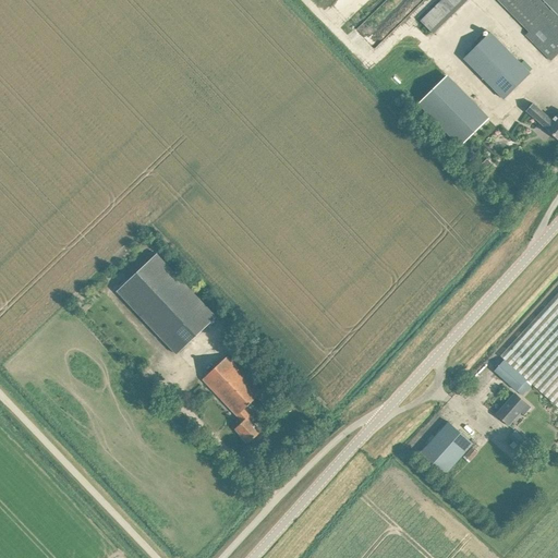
[(355,15),(370,0),(343,0),(342,2),(355,15)]
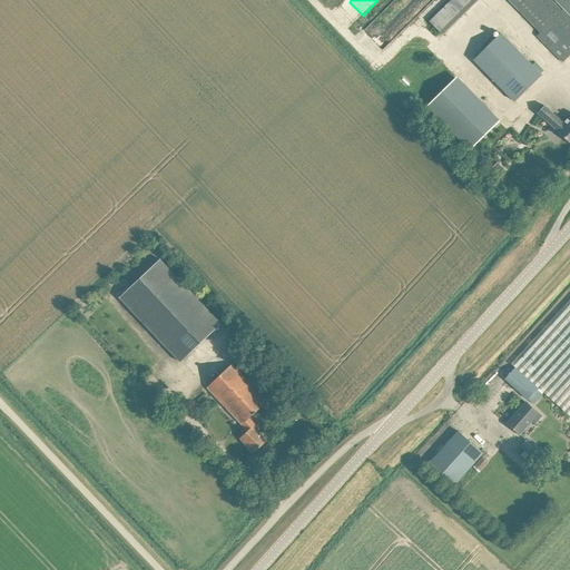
[(397,0),(372,27),(387,42),(418,13),(412,8),(420,0),(397,0)]
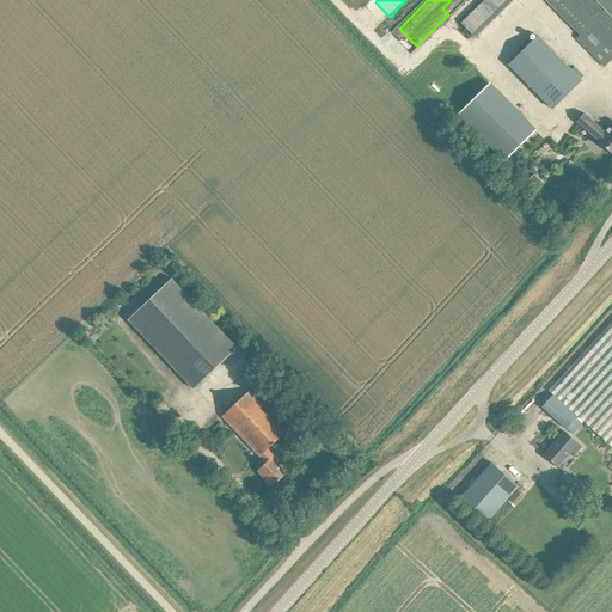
[(490,0),(502,11),(512,0),(490,0)]
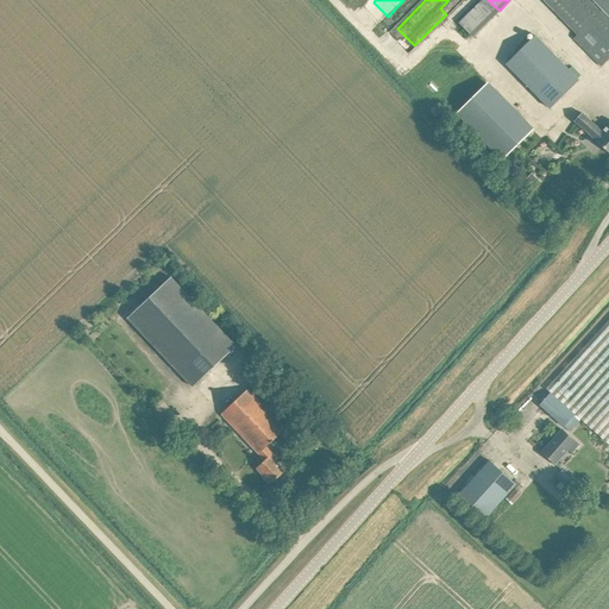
[(601,66),(608,58),(608,0),(544,0),(578,35),(573,38),(601,66)]
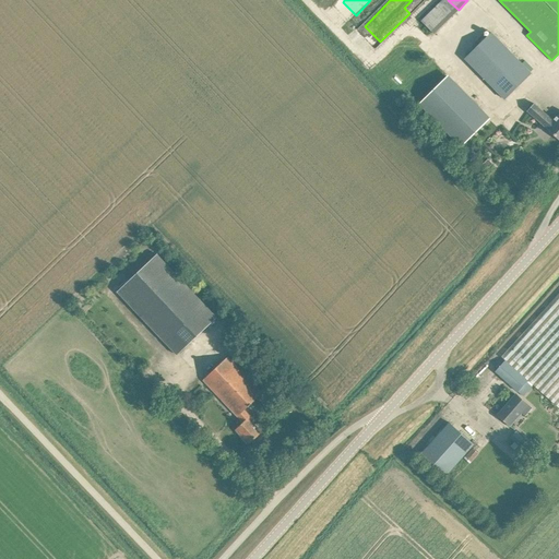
[(504,96),(530,72),(491,33),(466,57),(504,96)]
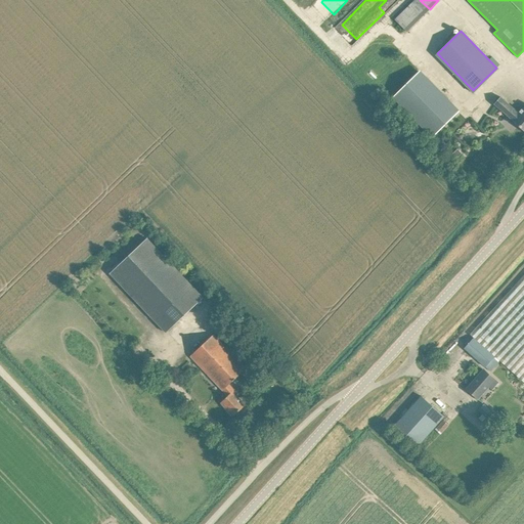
[(420,71),(393,97),(432,137),(434,136),(457,113),(460,111),(420,71)]
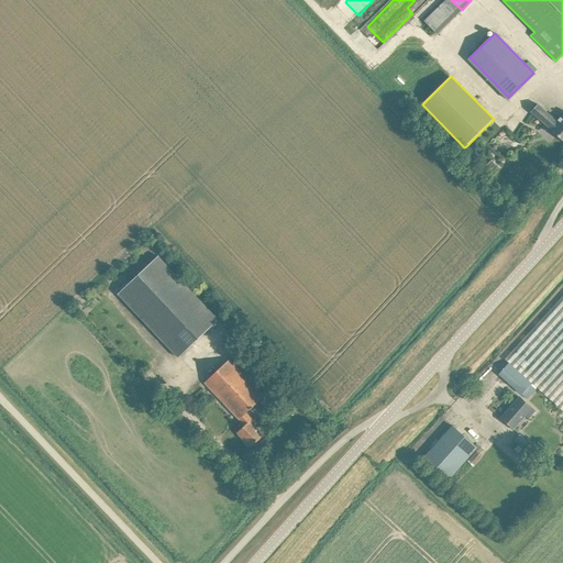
[(562,113),(556,121),(538,105),(530,112),(562,141),(562,113)]
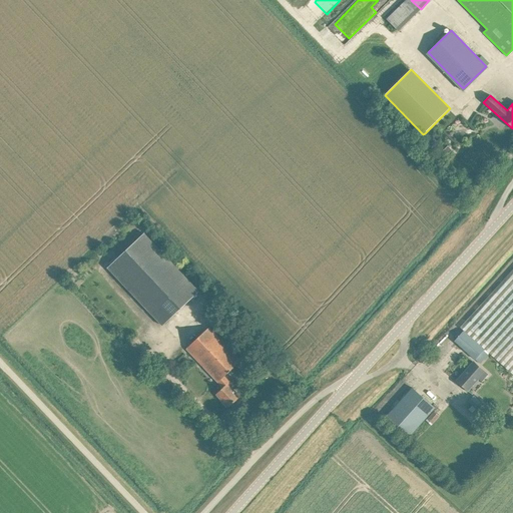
[(448,146),(442,151),(446,155),(452,150),(448,146)]
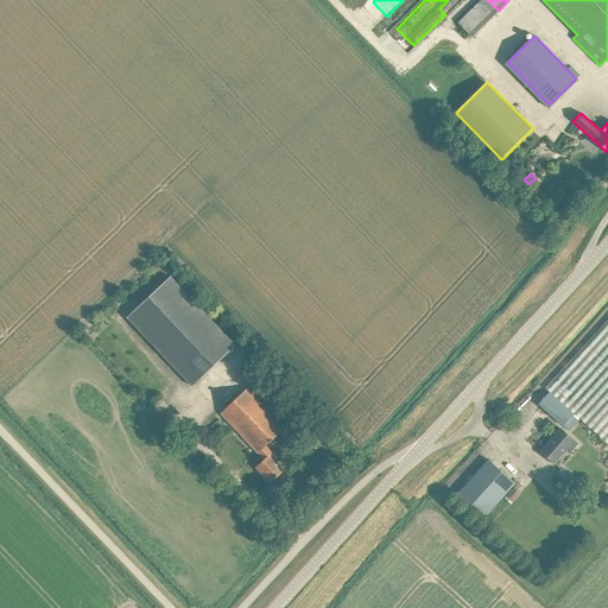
[(191,384),(197,379),(234,343),(172,278),(130,318),(191,384)]
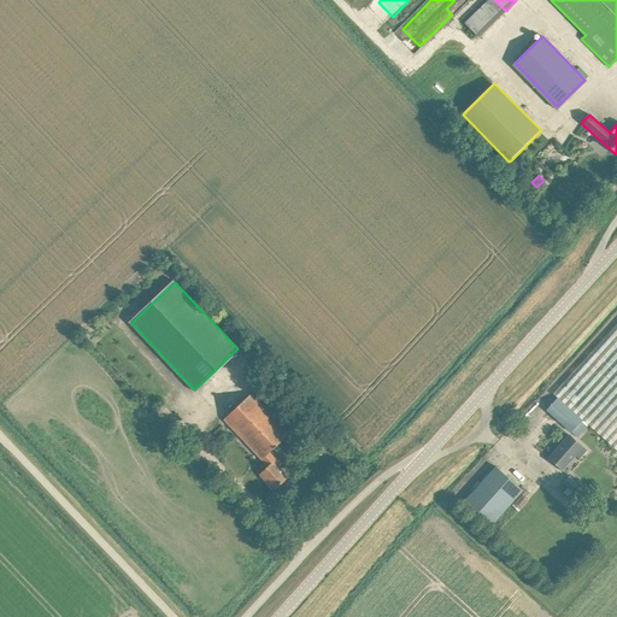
[(262,385),(270,376),(262,368),(253,376),(262,385)]
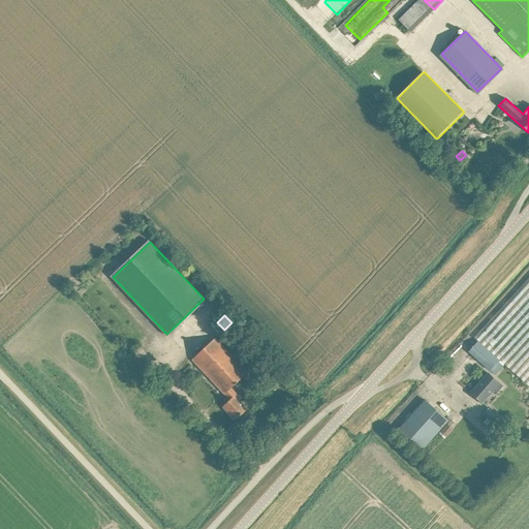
[(236,419),(247,409),(237,398),(238,396),(230,389),(248,372),(241,365),(215,337),(192,360),(229,400),(222,406),(236,419)]
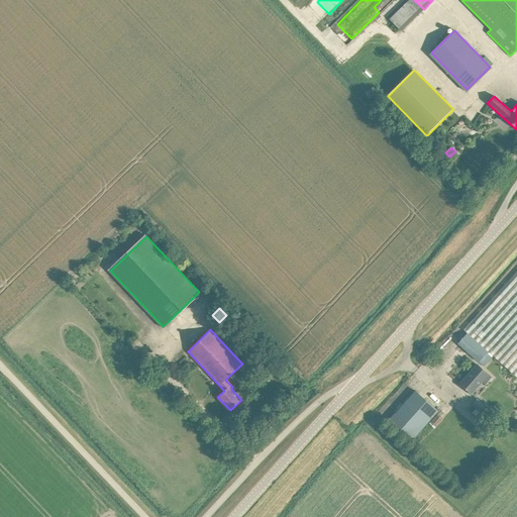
[(483,366),(493,355),(467,333),(457,343),(483,366)]
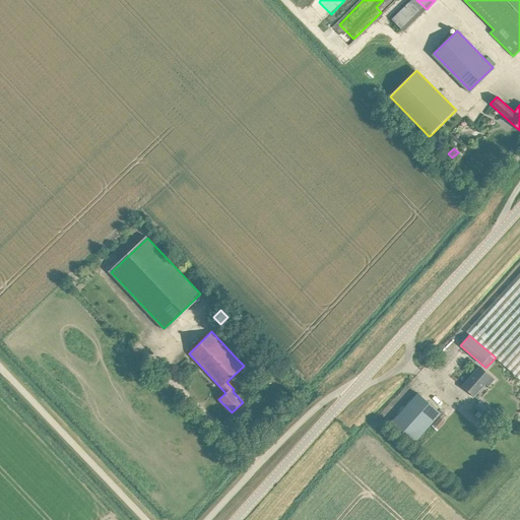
[(488,386),(494,380),(479,367),(462,386),(474,396),(484,384),(488,386)]
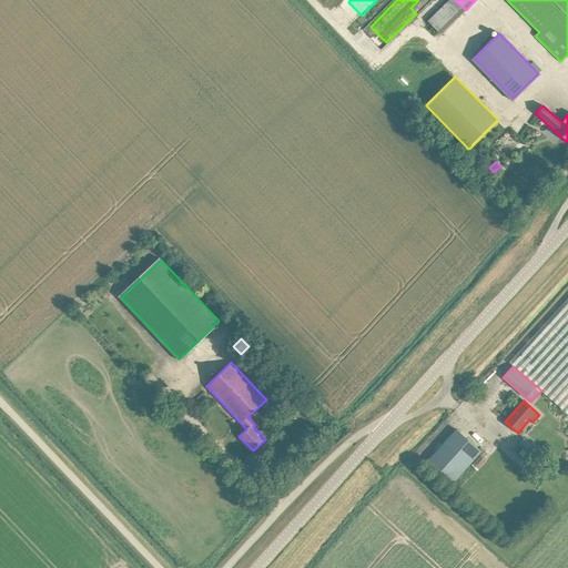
[(564,421),(567,417),(557,408),(554,412),(564,421)]
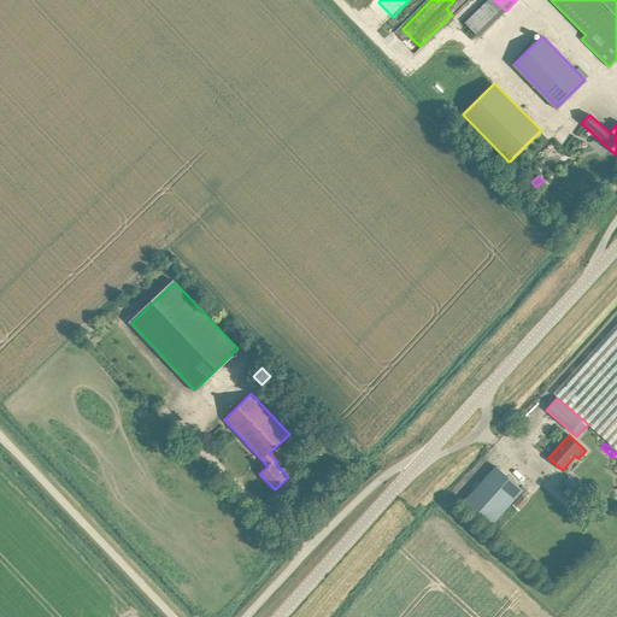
[(491,527),(522,493),(523,491),(505,474),(495,466),(464,503),(491,527)]
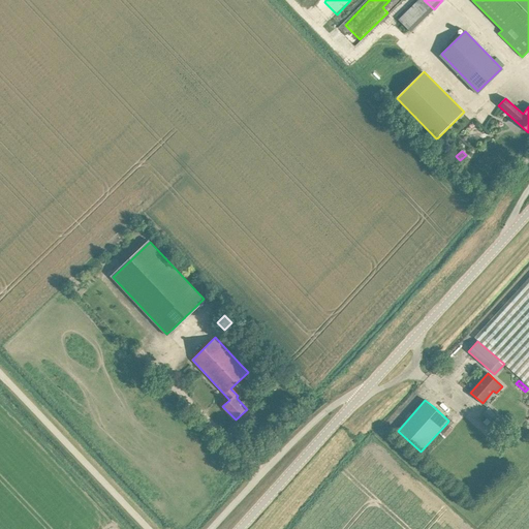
[(493,424),(499,417),(489,408),(483,414),(493,424)]
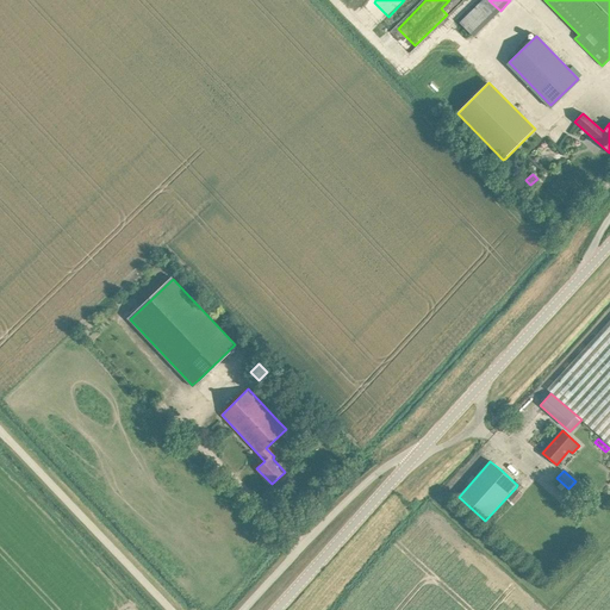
[(524,496),(530,485),(526,483),(520,492),(524,496)]
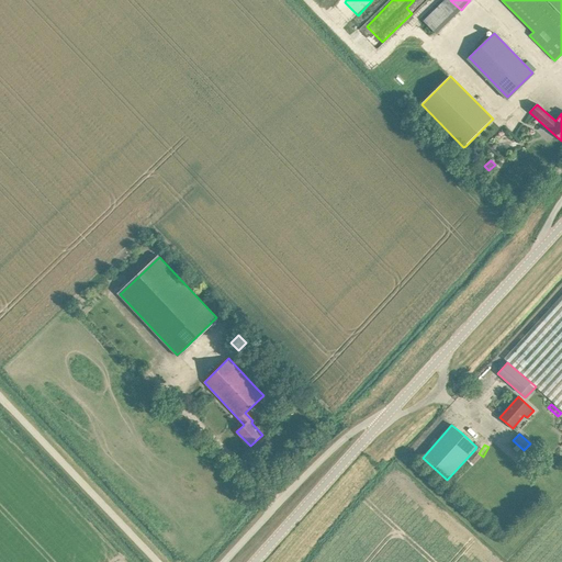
[(473,465),(481,457),(475,451),(467,460),(473,465)]
